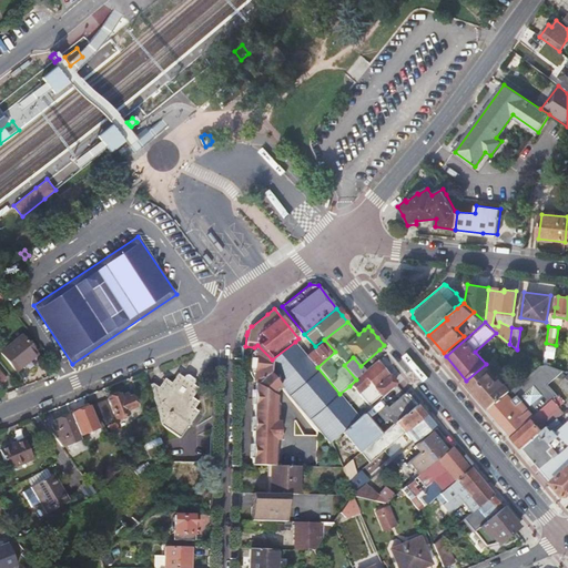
[(0,352),(14,372),(36,355),(21,335),(0,351),(0,352)]
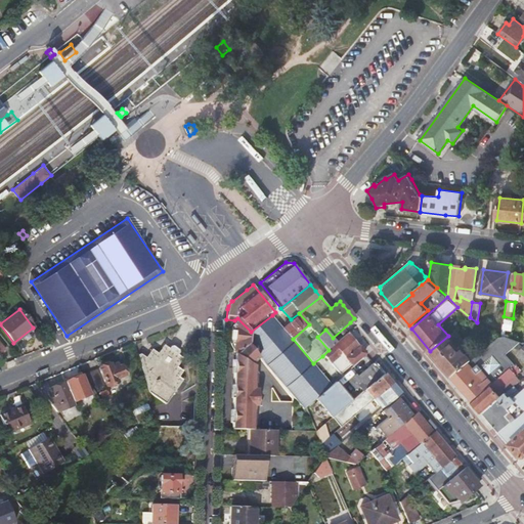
[(281,326),(293,339),(309,324),(299,313),(291,319),(281,326)]
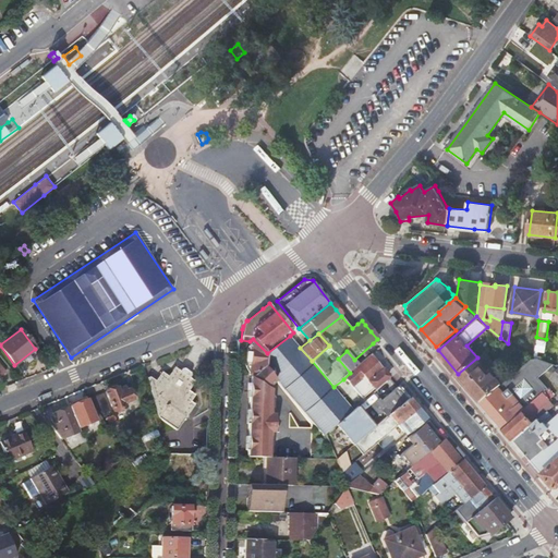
[(300,348),(290,336),(267,353),(265,366),(276,379),(284,389),(324,436),(336,425),(353,410),(334,387),(312,361),(300,348)]
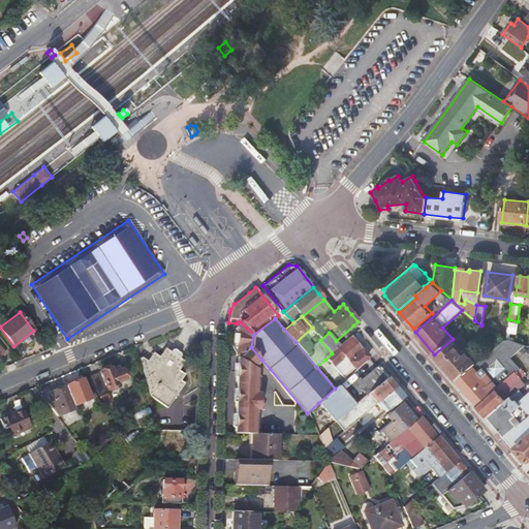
[(234,342),(234,355),(236,356),(234,362),(236,360),(251,347),(253,335),(240,321),(237,323),(228,322),(224,322),(224,333),(224,342),(234,342)]
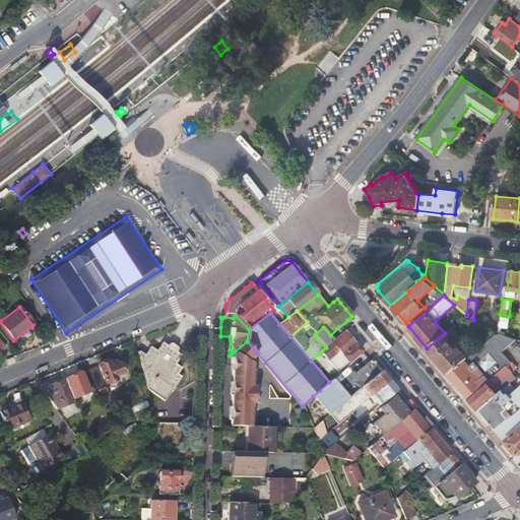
[(341,355),(355,343),(350,337),(345,331),(326,347),(320,353),(327,363),(338,353),(339,353),(341,355)]
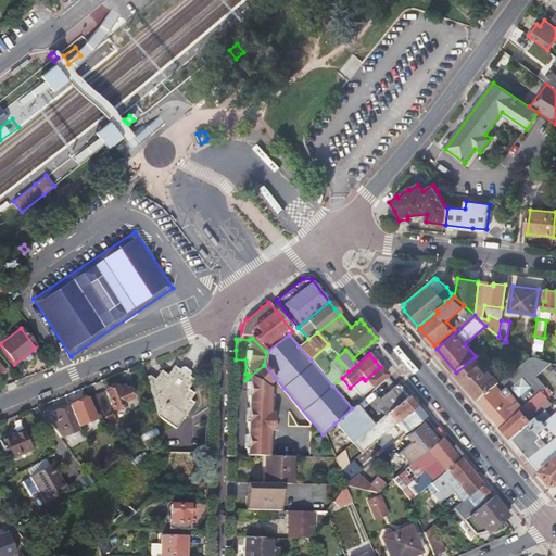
[(544,369),(532,354),(501,381),(479,399),(502,426),(546,387),(536,375),(544,369)]
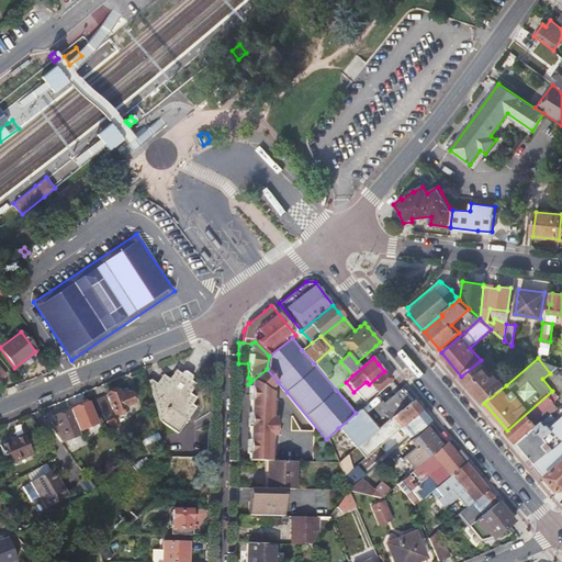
[(492,373),(481,360),(461,377),(484,403),(506,385),(494,371),(492,373)]
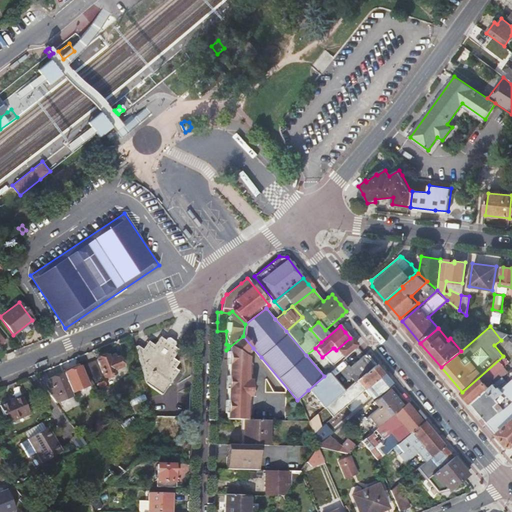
[(228,348),(227,386),(228,386),(252,365),(244,355),(253,348),(243,336),(228,348)]
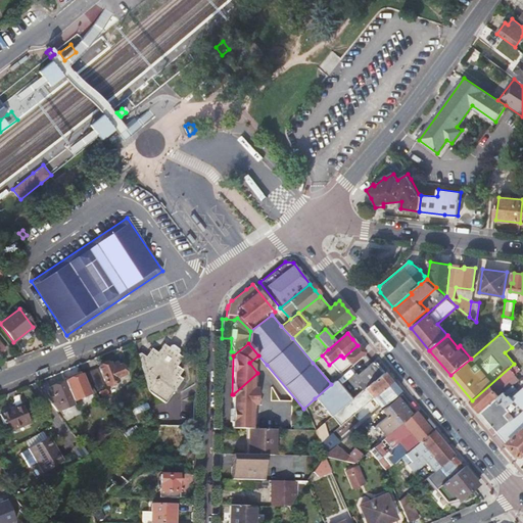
[(146,357),(141,353),(138,354),(148,390),(165,403),(183,379),(179,377),(183,371),(178,367),(183,359),(178,354),(175,352),(168,347),(163,344),(157,352),(151,348),(146,357)]
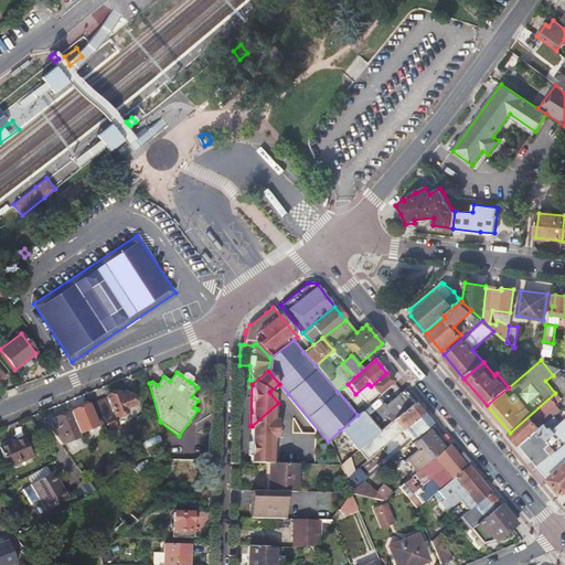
[(182,373),(181,375),(189,381),(192,383),(193,381),(193,377),(185,373),(182,373)]
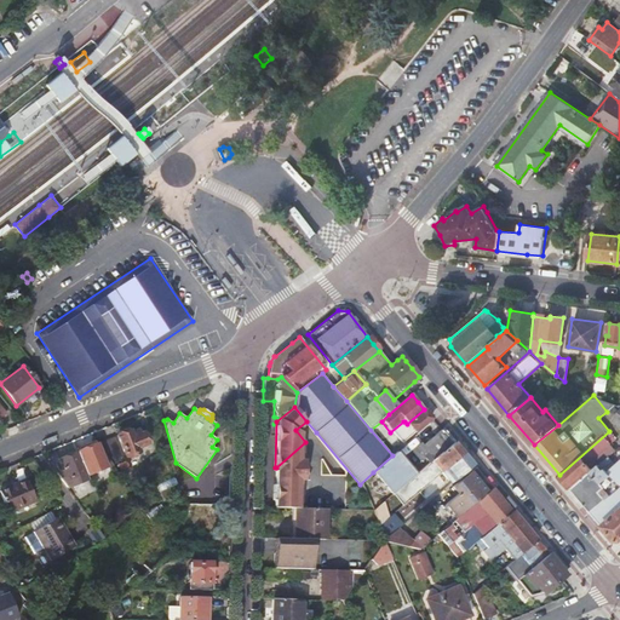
[(428,413),(424,409),(407,424),(415,432),(432,418),(428,413)]
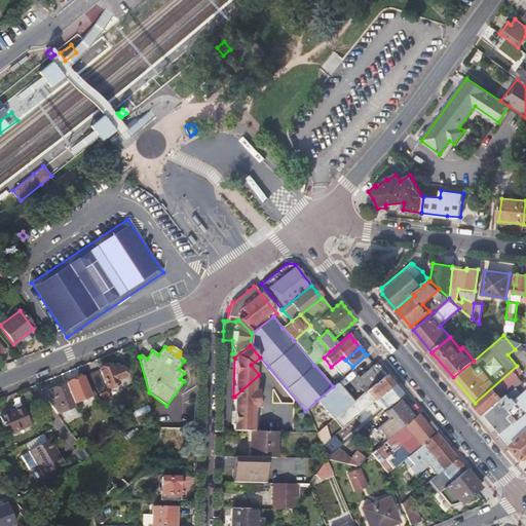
[(111,365),(83,376),(95,393),(117,384),(116,380),(125,377),(122,368),(118,369),(116,366),(112,367),(111,365)]
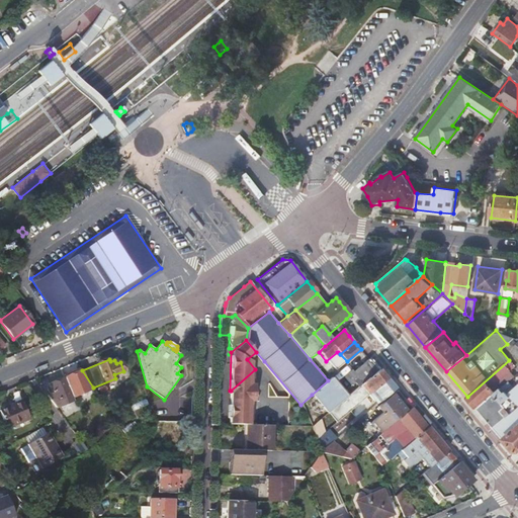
[(357,379),(361,384),(378,370),(368,359),(354,371),(352,369),(344,376),(351,384),(357,379)]
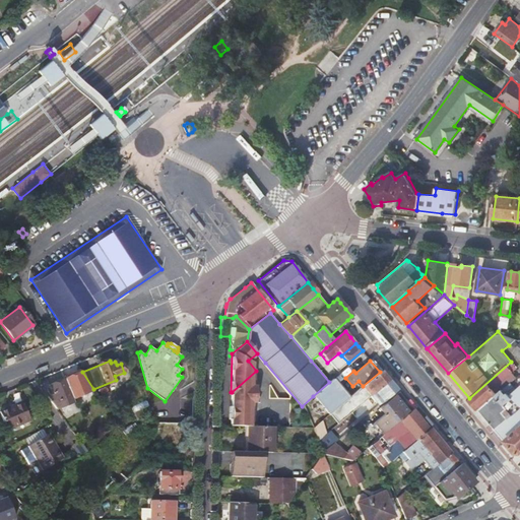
[(517,368),(511,362),(469,398),(479,410),(498,393),(494,388),(501,381),(517,368)]
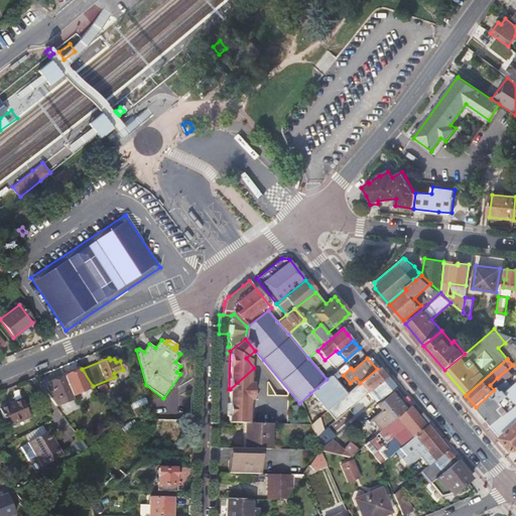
[(229,389),(229,422),(245,422),(272,423),(288,423),(289,396),(254,395),(254,368),(230,389),(229,389)]
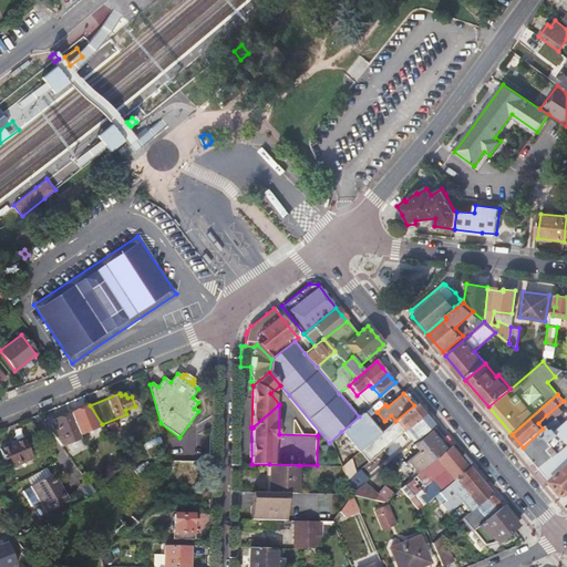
[(90,405),(71,413),(79,434),(98,426),(90,405)]
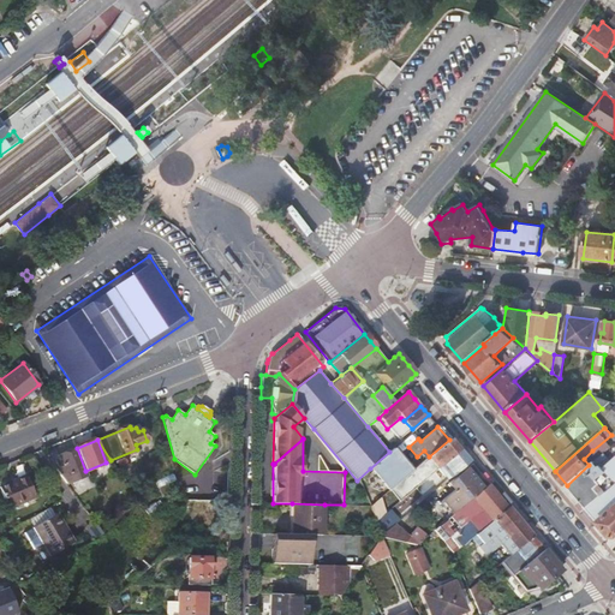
[(459,451),(449,440),(429,457),(413,470),(405,477),(415,488),(439,469),(459,451)]
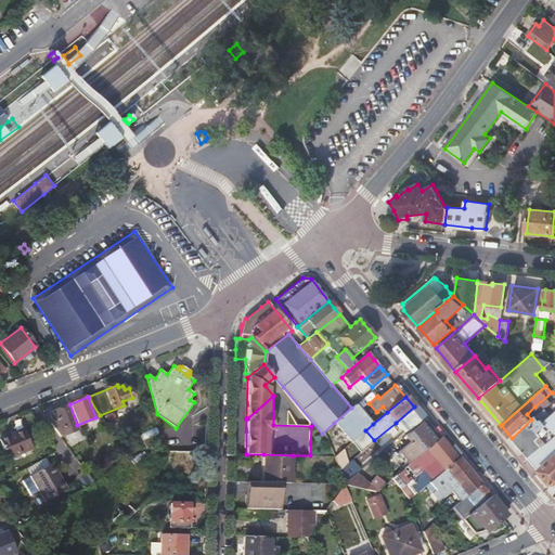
[(59,435),(78,427),(77,425),(69,404),(53,411),(56,422),(50,424),(59,435)]
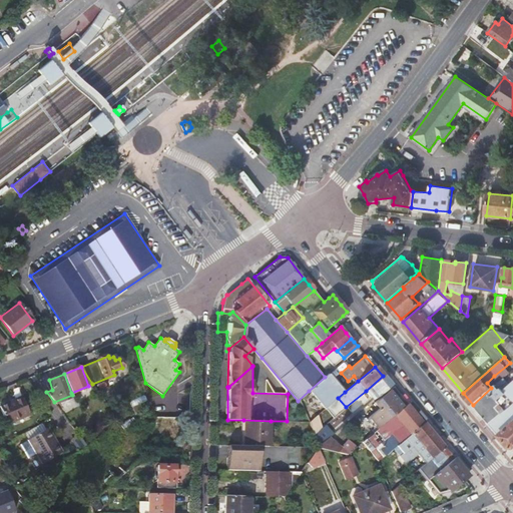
[(309,391),(325,409),(338,398),(345,392),(329,374),(325,377),(309,391)]
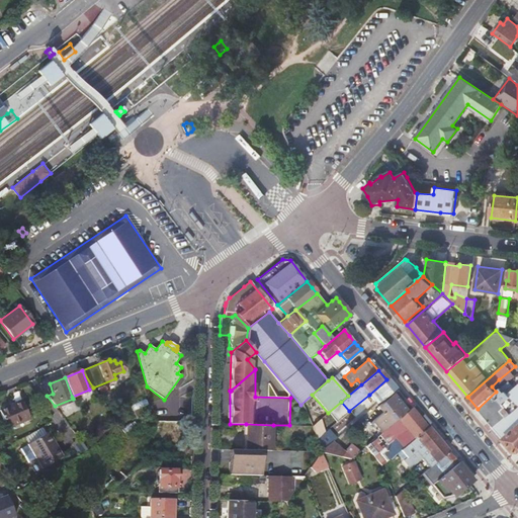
[(369,395),(376,404),(394,389),(386,379),(369,395)]
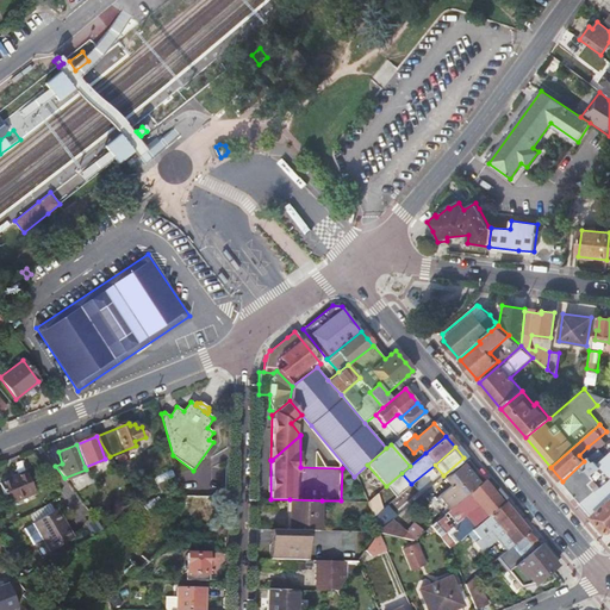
[(593,454),(587,447),(579,455),(584,461),(589,458),(593,454)]
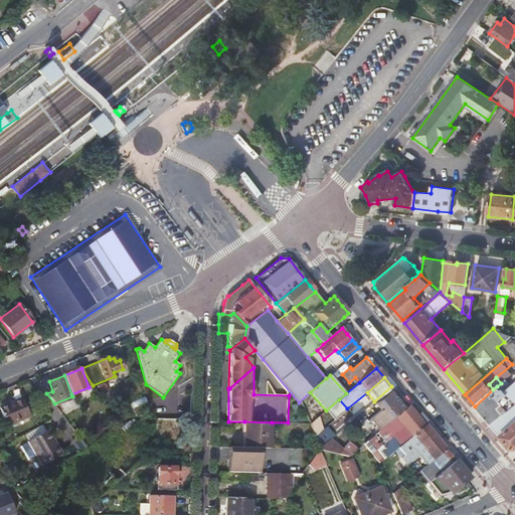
[(514,381),(505,390),(514,401),(514,404),(499,418),(508,428),(514,421),(514,381)]
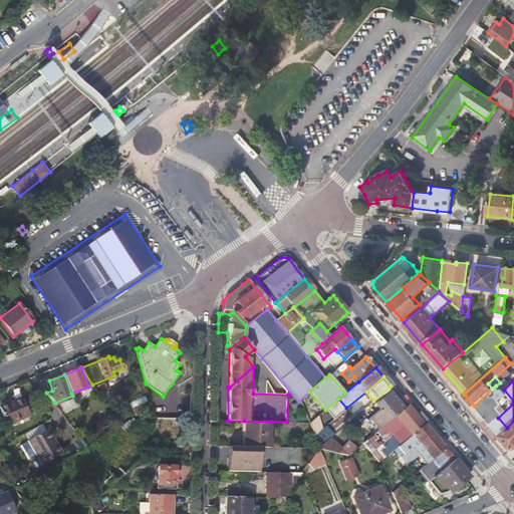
[(496,386),(492,389),(474,406),(477,409),(485,419),(490,425),(498,418),(513,404),(513,401),(504,390),(501,389),(500,390),(496,386)]
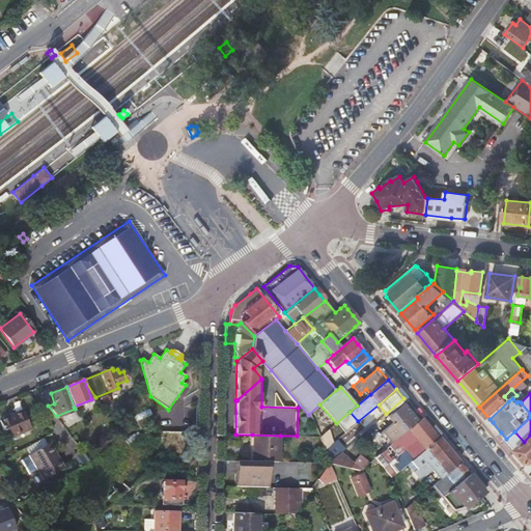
[(402,425),(407,430),(421,418),(417,414),(408,403),(406,399),(386,416),(391,423),(382,430),(392,443),(400,436),(402,435),(398,429),(402,425)]
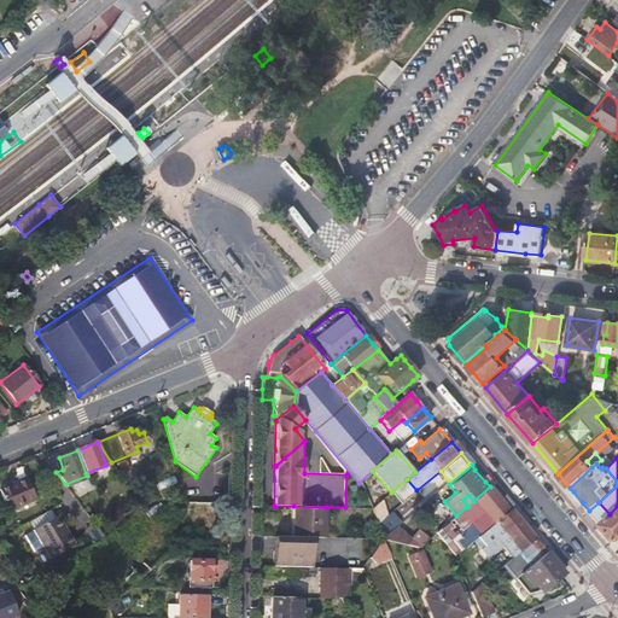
[(0,491),(7,512),(35,500),(27,478),(0,488),(0,491)]
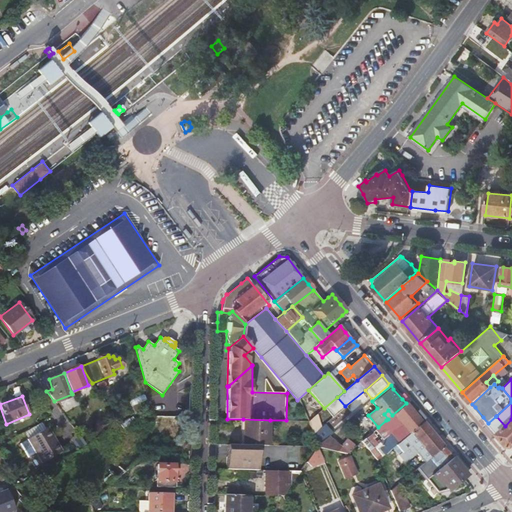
[(389,424),(393,429),(414,412),(406,403),(392,415),(388,419),(386,420),(389,424)]
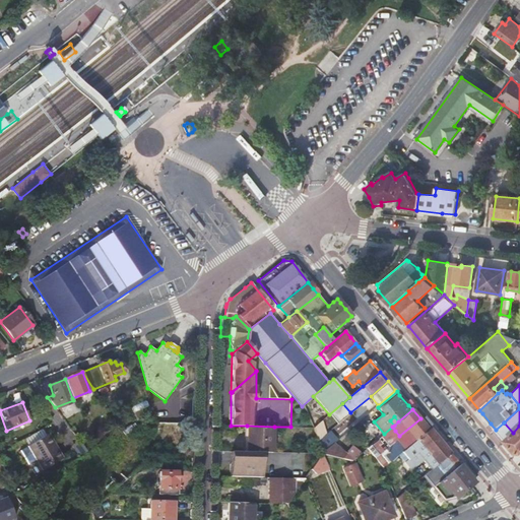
[(382,459),(387,465),(411,444),(429,429),(420,418),(399,436),(387,447),(390,452),(382,459)]
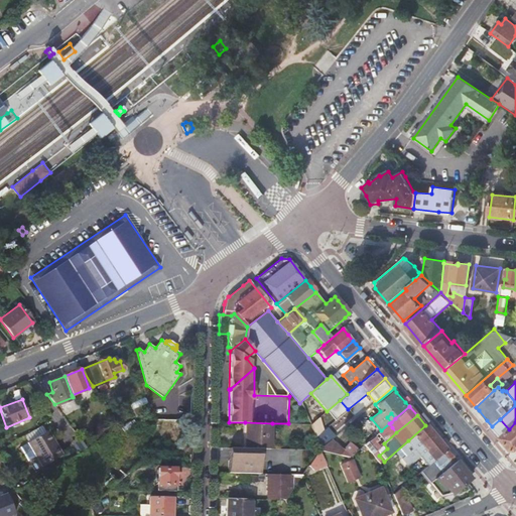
[(318,417),(309,426),(314,438),(327,427),(318,417)]
